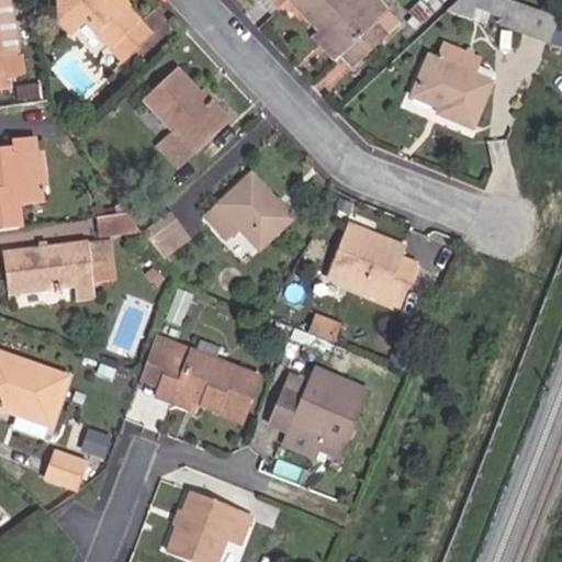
[(0,0),(0,86),(22,82),(10,0),(0,0)]
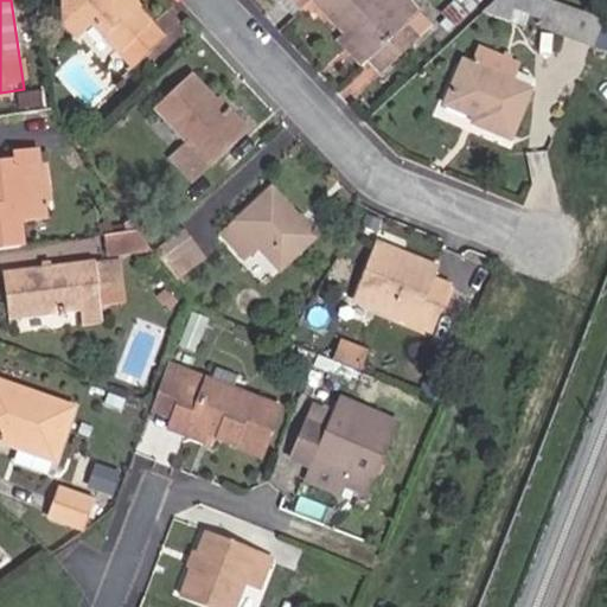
[(132,0),(64,0),(76,12),(65,21),(81,38),(95,25),(134,66),(166,37),(141,10),(132,0)]
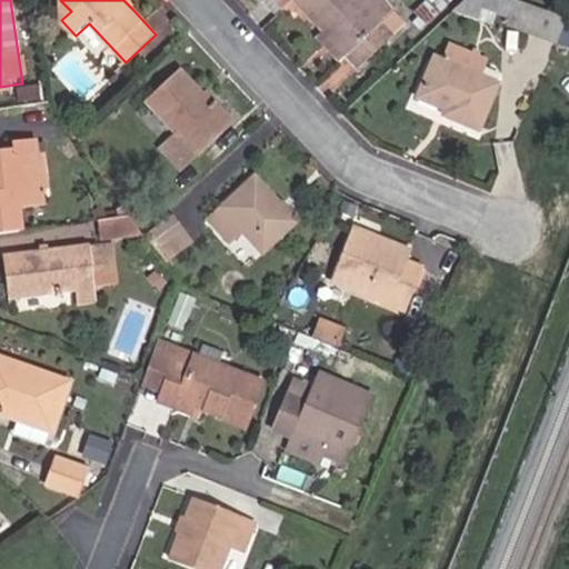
[(265,0),(278,13),(283,9),(275,0),(265,0)]
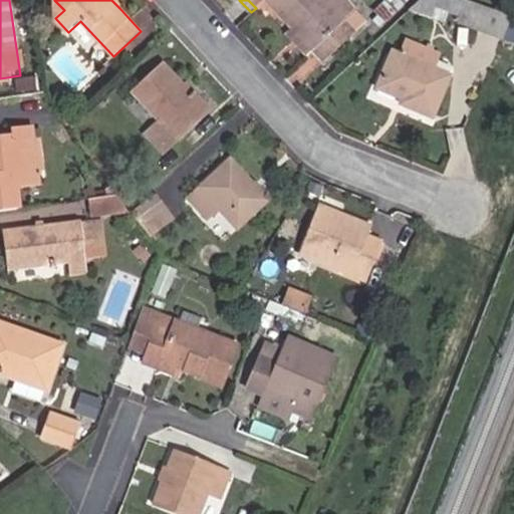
[(248,0),(256,8),(265,0),(248,0)]
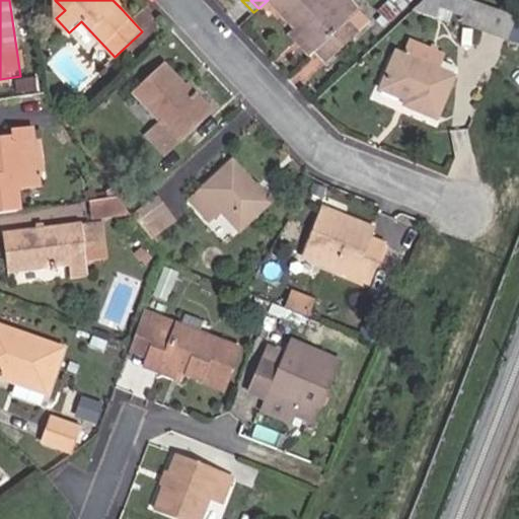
[(271,0),(328,62),(370,23),(358,11),(350,19),(330,0),(271,0)]
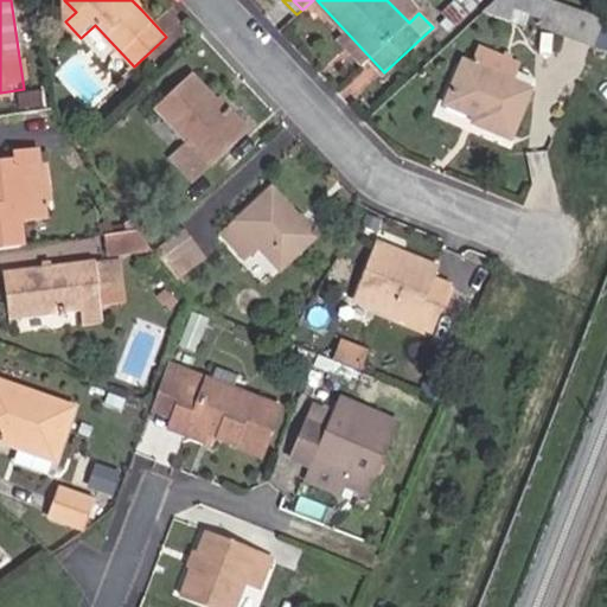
[(583,44),(594,13),(558,0),(493,0),(480,13),(523,25),(528,14),(543,20),(541,27),(583,44)]
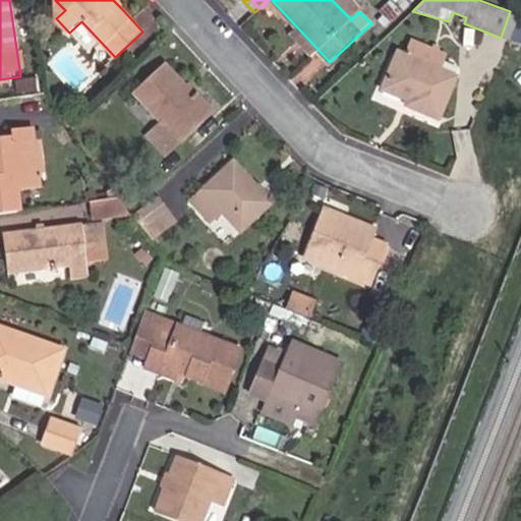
[(509,41),(518,14),(510,11),(501,38),(509,41)]
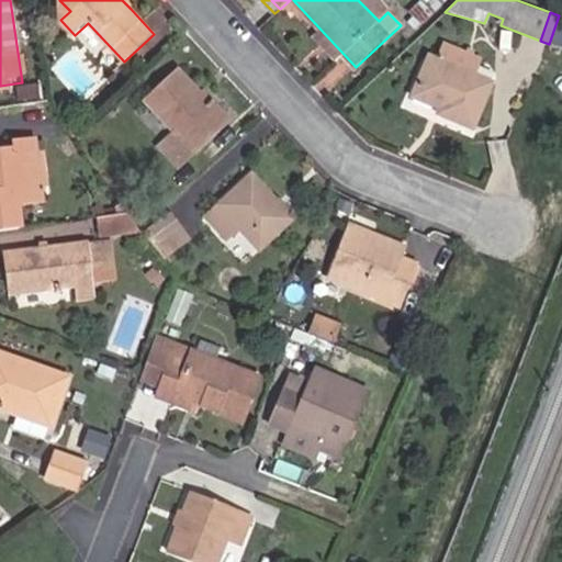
[(441,59),(430,55),(414,94),(442,107),(440,112),(475,126),(493,80),(480,75),(485,59),(448,44),(441,59)]
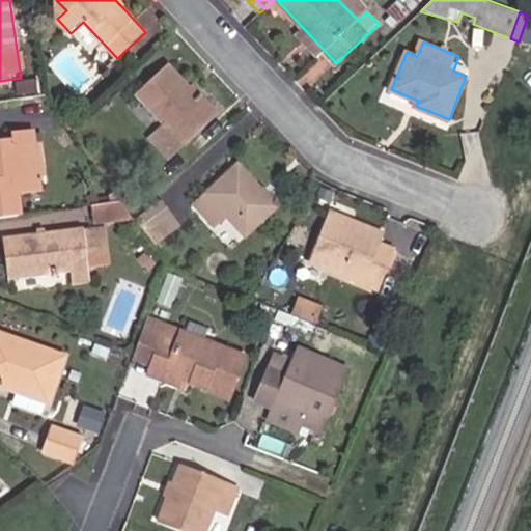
[(215,116),(191,90),(169,67),(139,95),(167,124),(151,139),(169,158),(215,116)]
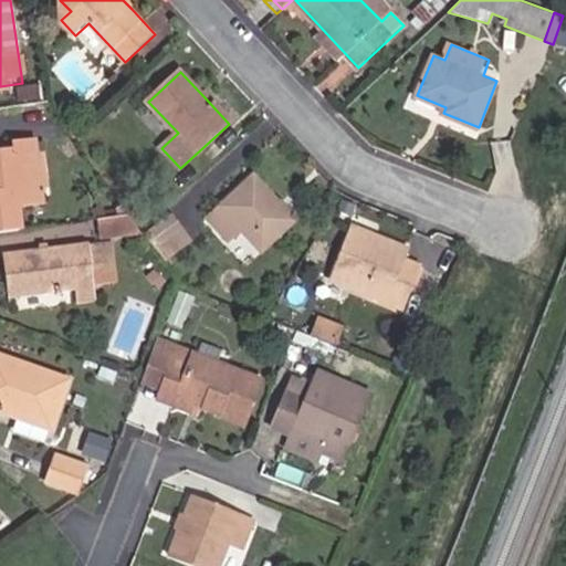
[(208,93),(203,96),(229,124),(232,119),(208,93)]
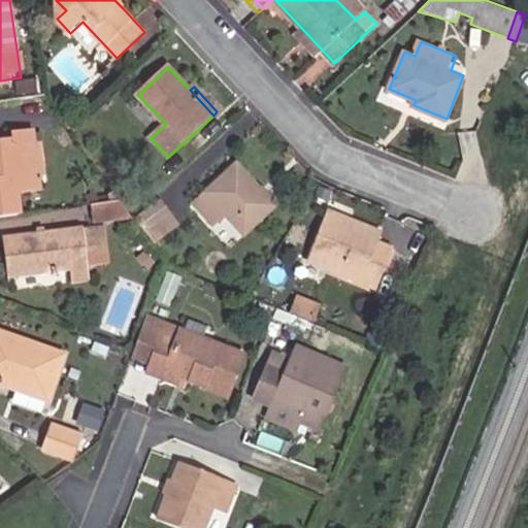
[(0,216),(22,213),(19,191),(18,176),(39,173),(33,131),(15,133),(17,138),(0,140),(0,216)]
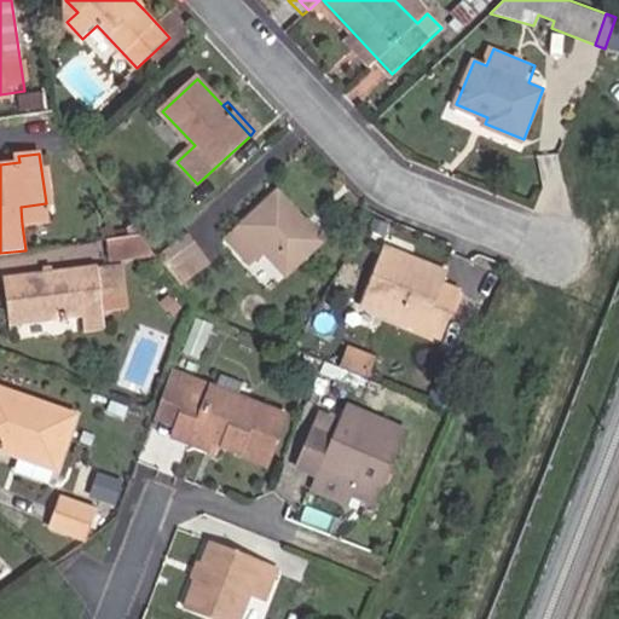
[(279,192),(227,239),(250,264),(265,252),(287,275),(327,239),(308,219),(306,221),(279,192)]
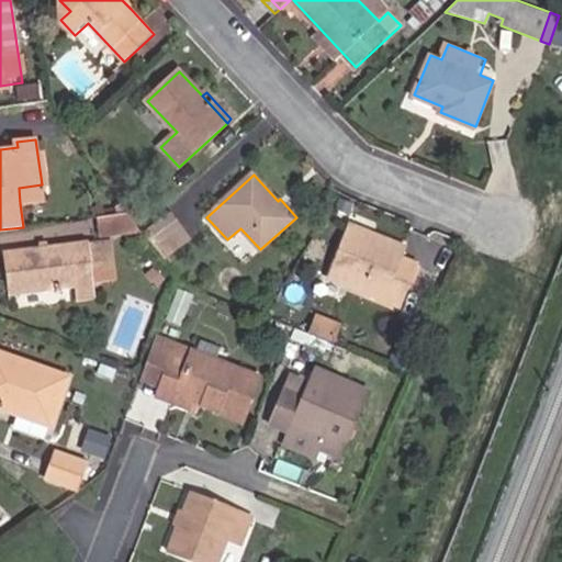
[(19,188),(20,203),(44,201),(42,184),(19,188)]
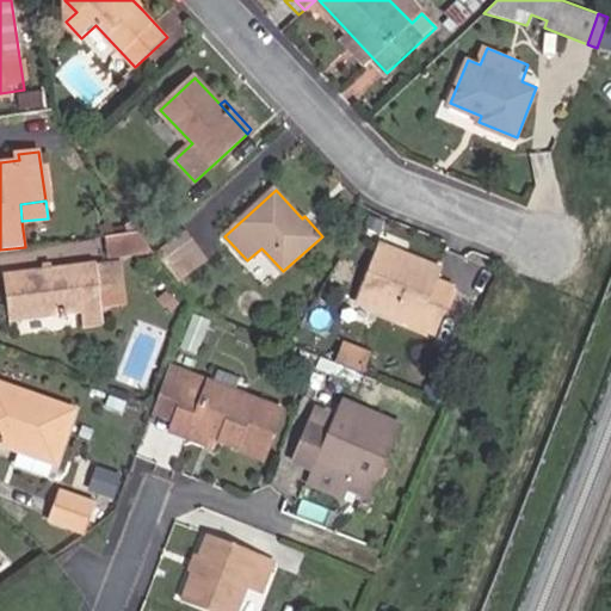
[(152,250),(140,232),(106,236),(109,255),(152,250)]
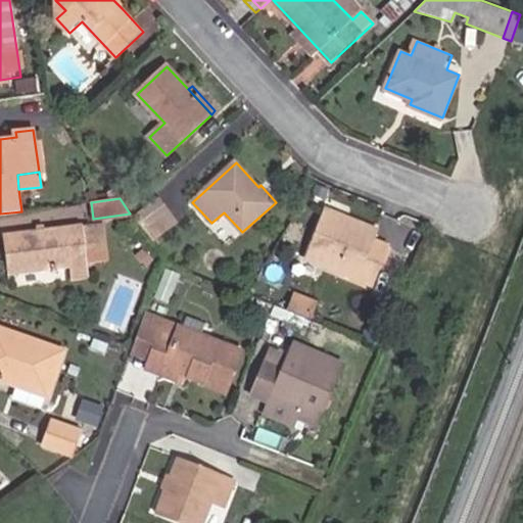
[(146,230),(171,212),(160,198),(136,216),(146,230)]
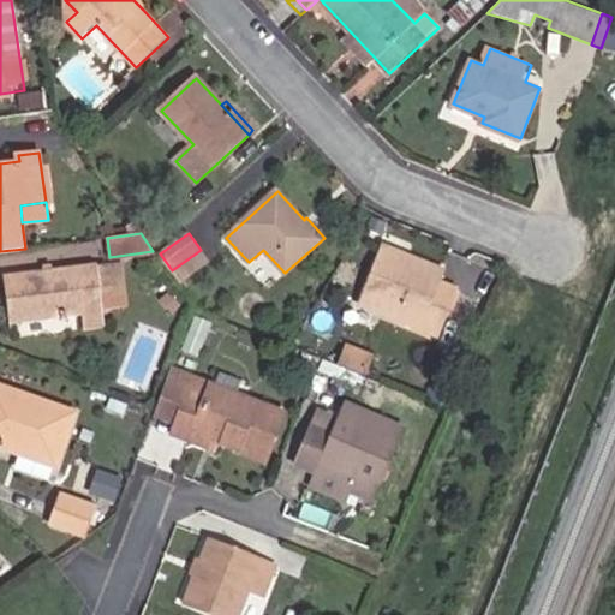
[(402,262),(405,255),(384,246),(382,254),(402,262)]
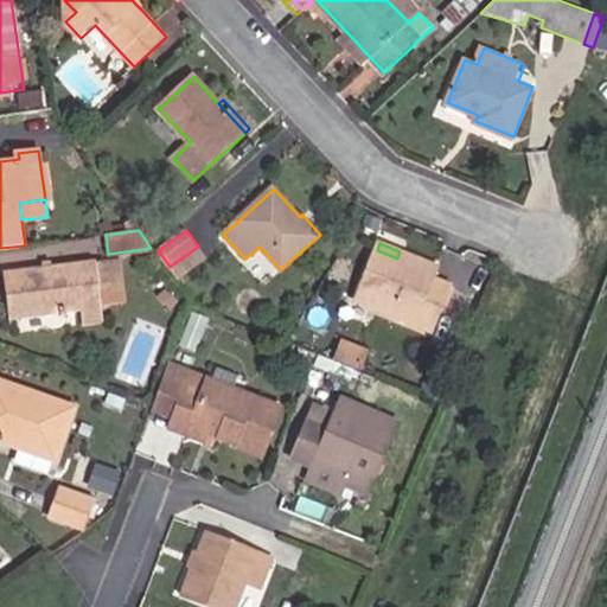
[(179,280),(206,260),(198,247),(170,267),(179,280)]
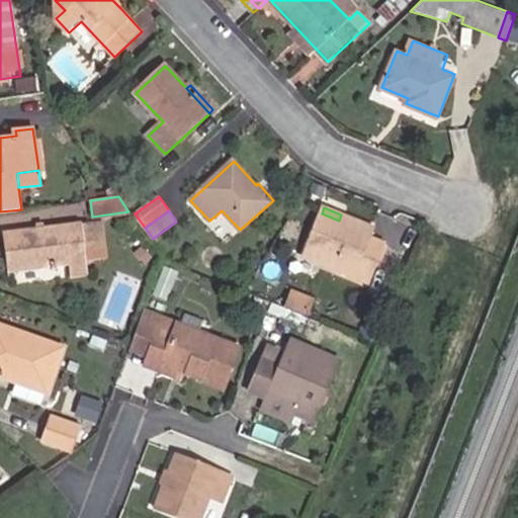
[(369,236),(373,227),(341,214),(339,221),(322,213),(304,255),(368,281),(384,242),(369,236)]
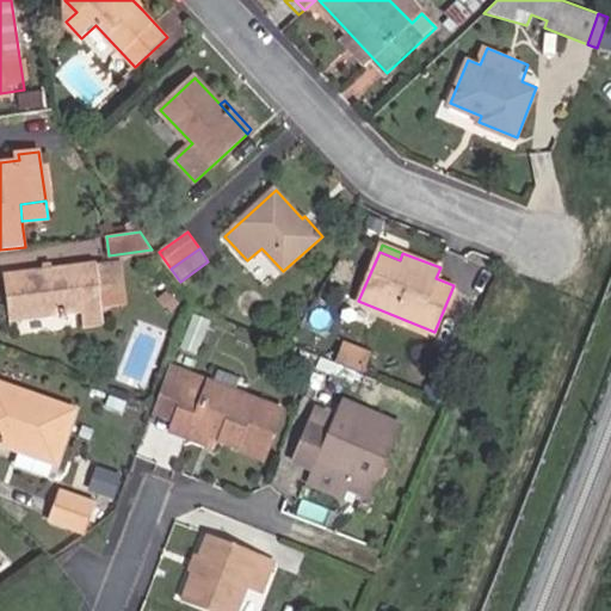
[(121,263),(119,259),(4,275),(10,318),(82,308),(85,323),(104,321),(104,319),(103,306),(110,304),(125,302),(124,290),(121,263)]
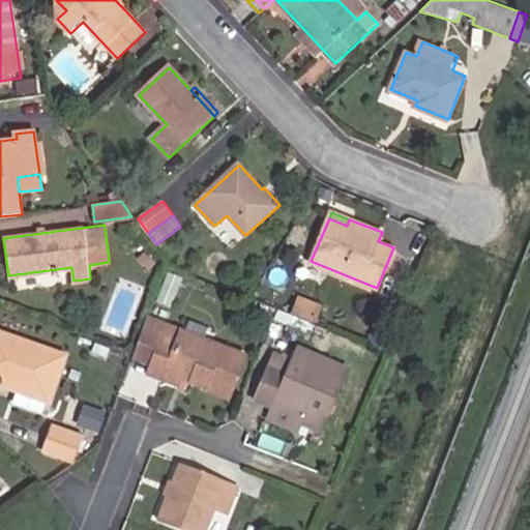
[(95,264),(89,265),(90,276),(97,275),(95,264)]
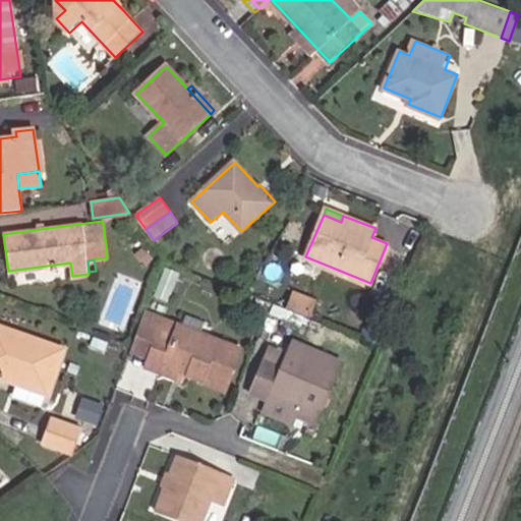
[(287,307),(310,316),(316,302),(292,293),(287,307)]
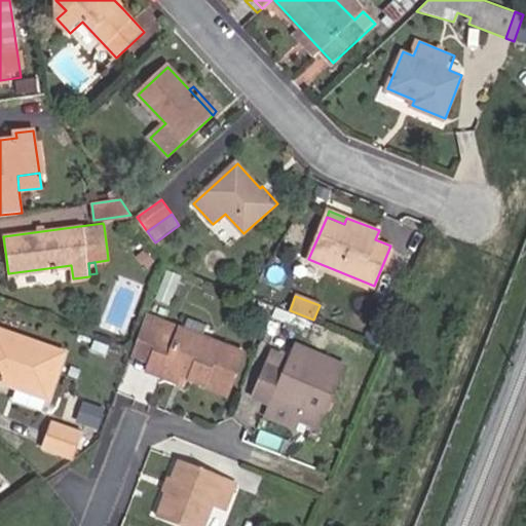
[(176,336),(180,326),(148,314),(134,350),(151,357),(160,331),(176,336)]
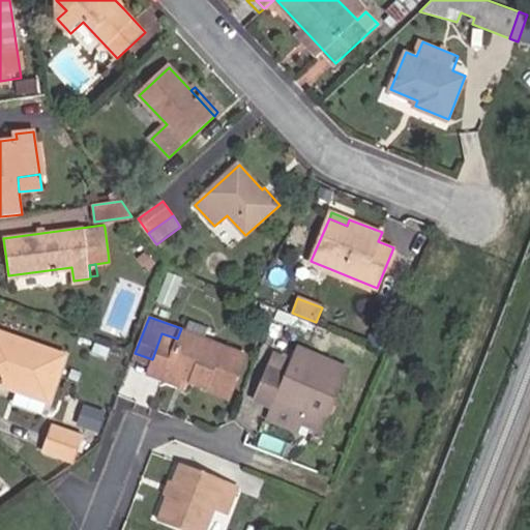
[(185,378),(209,387),(208,389),(228,398),(244,353),(181,328),(177,339),(162,333),(152,359),(149,369),(183,382),(185,378)]
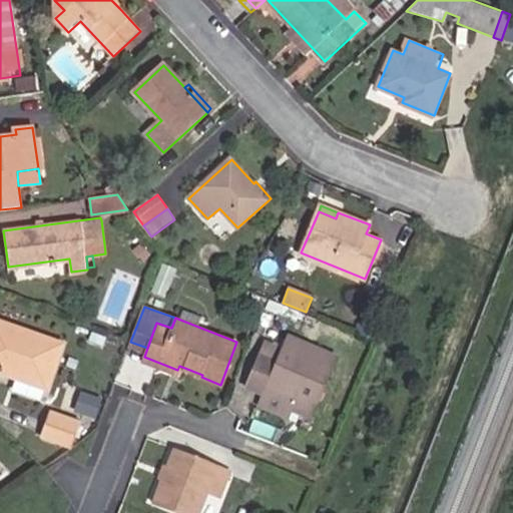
[(0,322),(0,331),(26,341),(29,333),(0,322)]
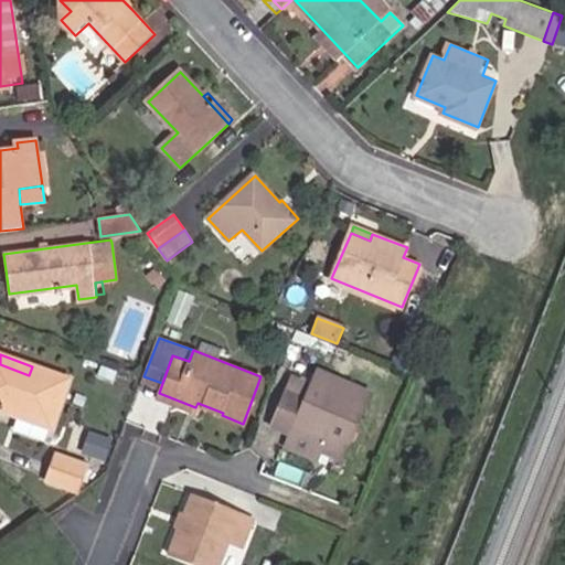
[(29,375),(0,364),(0,407),(52,427),(70,381),(32,366),(29,375)]
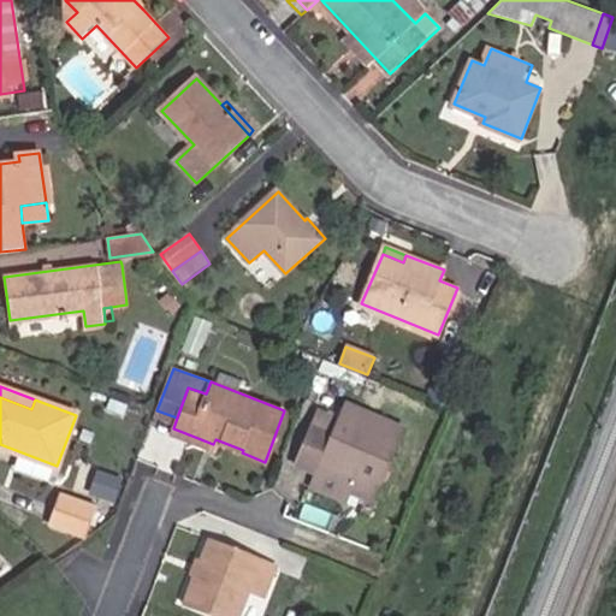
[(313,469),(351,485),(367,450),(391,461),(404,430),(342,402),(329,433),(311,427),(295,461),(313,469)]
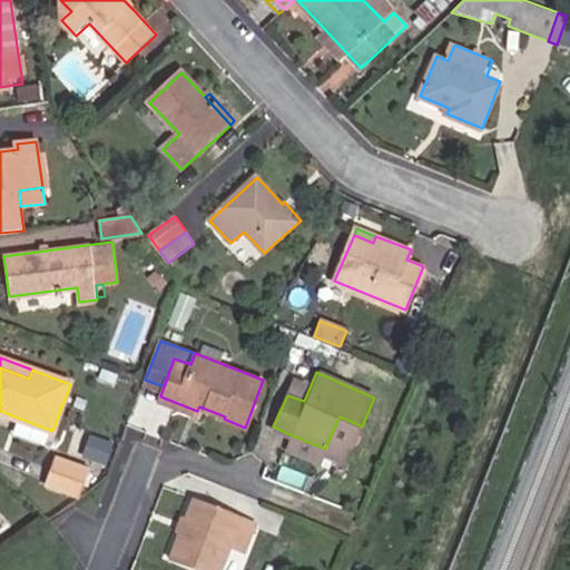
[(347,459),(362,426),(340,416),(325,449),(347,459)]
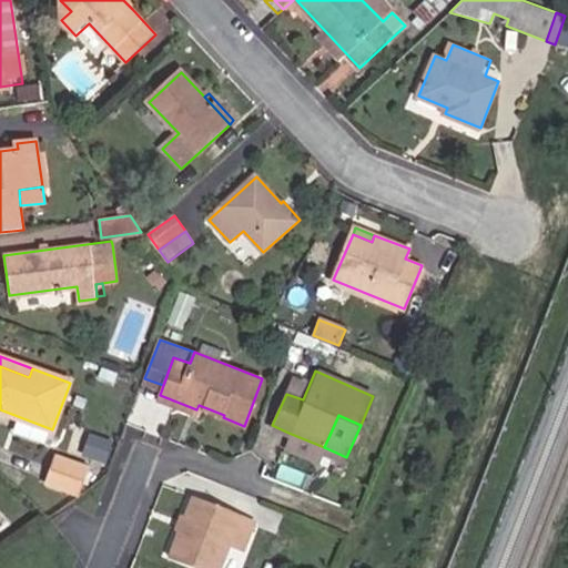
[(14,430),(47,440),(50,432),(18,422),(14,430)]
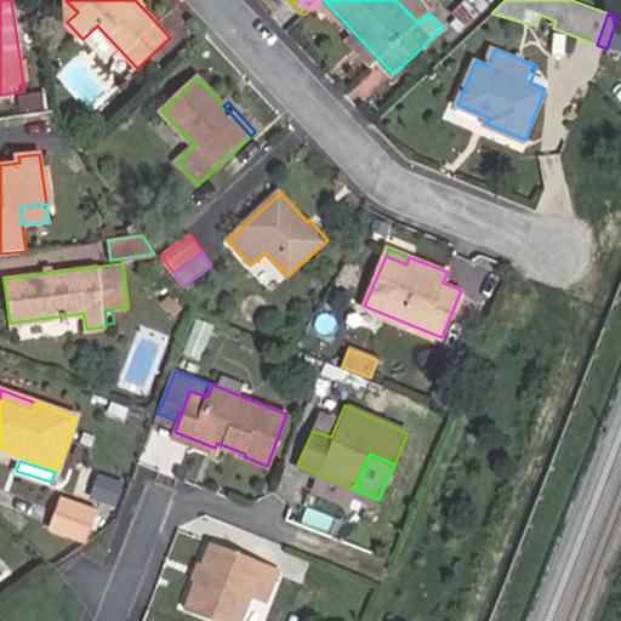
[(349,503),(354,489),(315,473),(309,485),(349,503)]
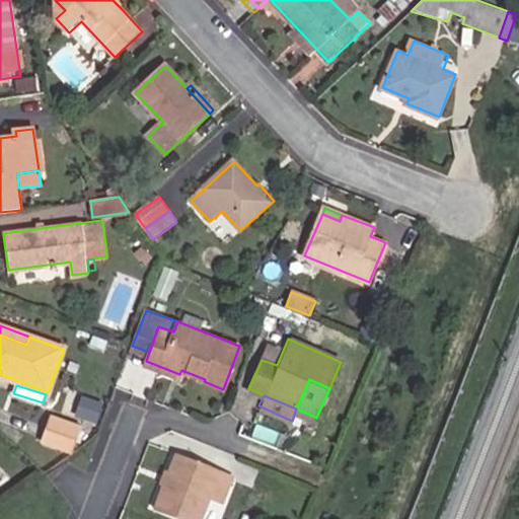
[(97,423),(103,404),(90,399),(84,417),(97,423)]
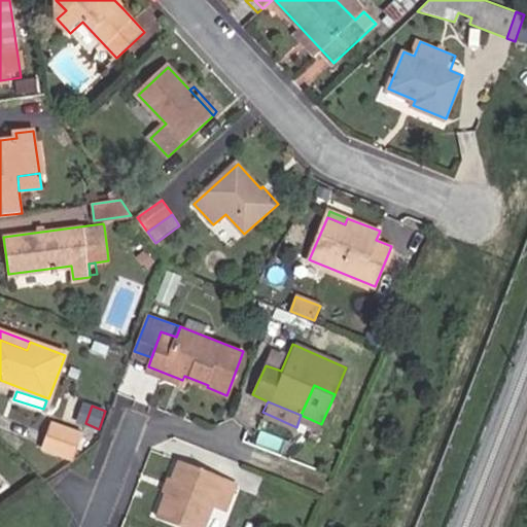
[(81,432),(49,422),(41,446),(73,456),(81,432)]
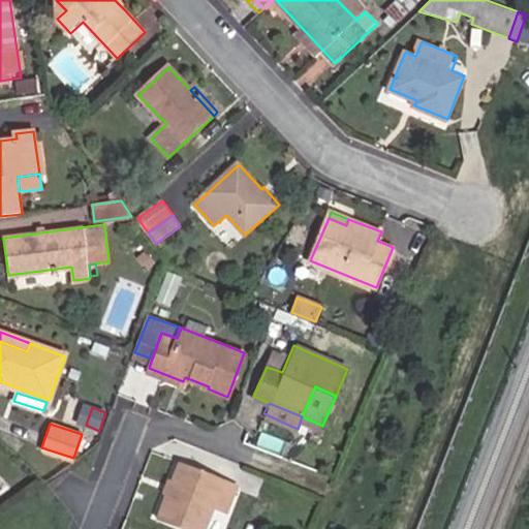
[(181,460),(159,518),(188,528),(205,528),(214,505),(227,510),(239,484),(181,460)]
